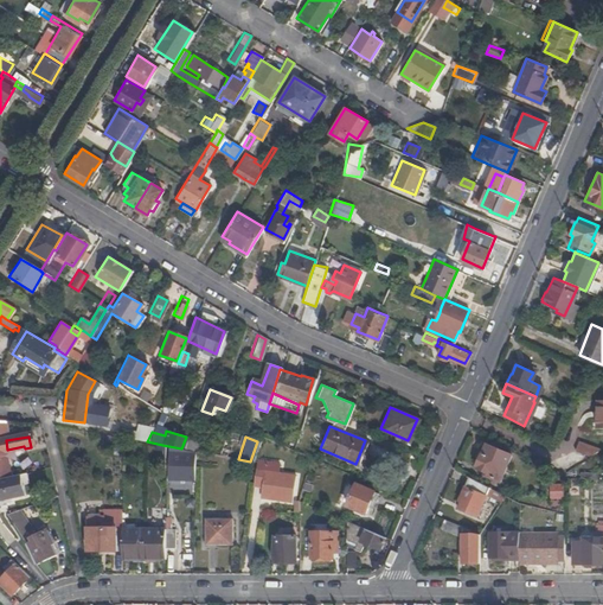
[(0,456),(4,454),(10,453),(8,451),(25,449),(24,446),(7,450),(6,440),(5,439),(0,440),(0,456)]
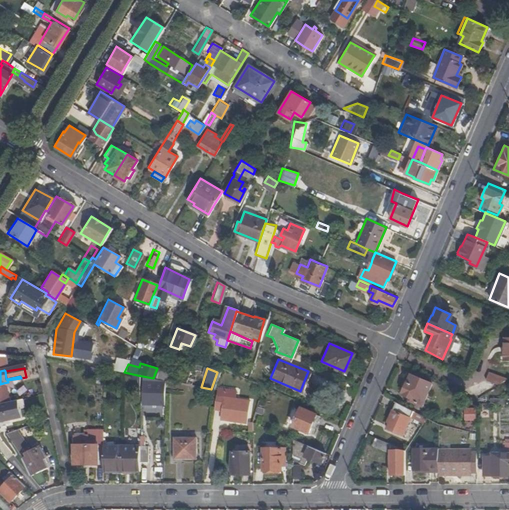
[(483,379),(495,384),(503,378),(485,372),(483,379)]
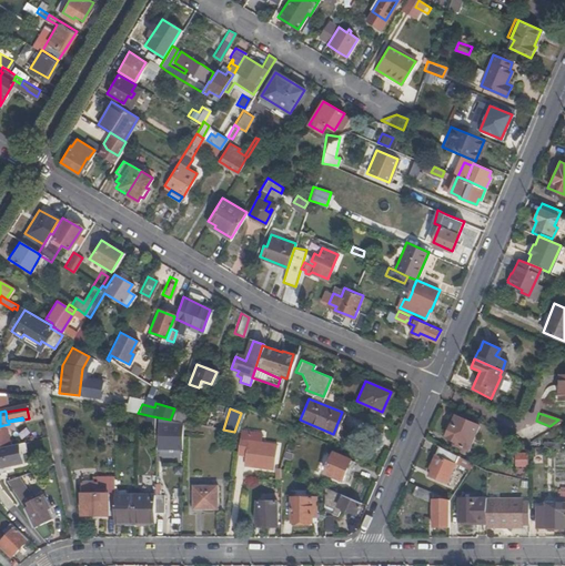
[(444,435),(456,442),(455,445),(466,450),(477,424),(453,414),(449,425),(447,424),(444,433),(445,434),(444,435)]
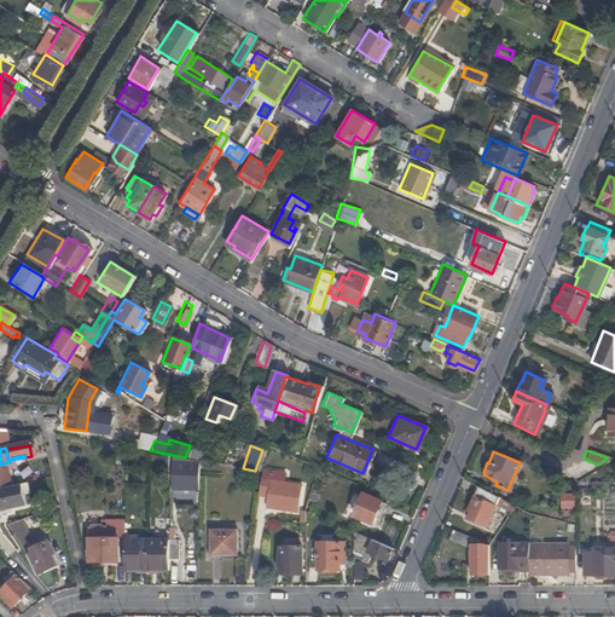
[(197,478),(197,461),(173,456),(172,465),(170,465),(170,478),(177,478),(177,488),(185,488),(185,478),(197,478)]
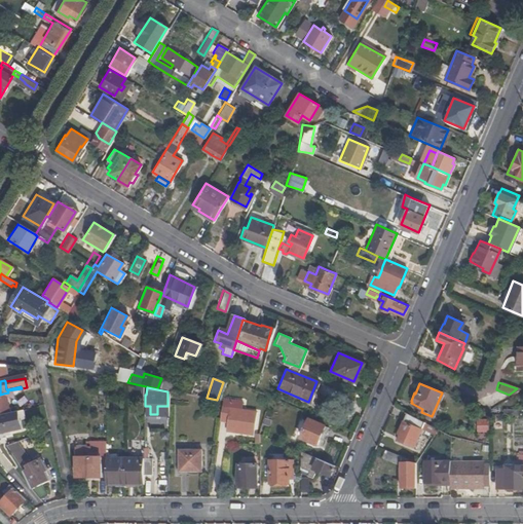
[(221,401),(218,421),(225,422),(224,432),(251,436),(255,411),(239,409),(240,401),(222,398),(221,401)]
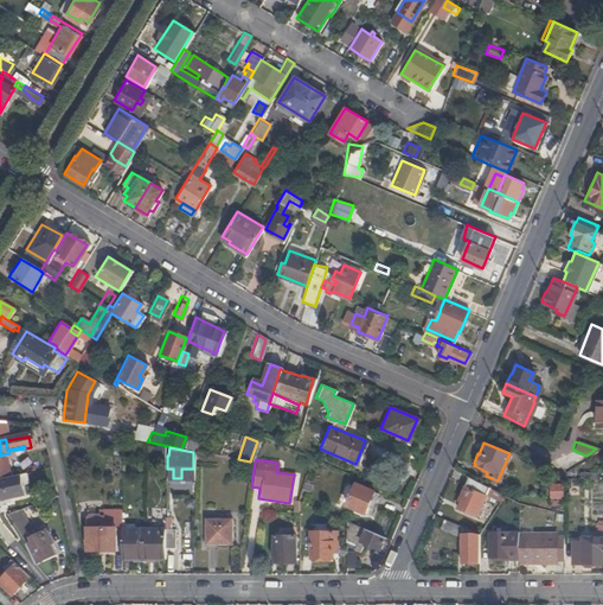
[(0,498),(23,495),(18,473),(7,476),(0,477),(0,498)]
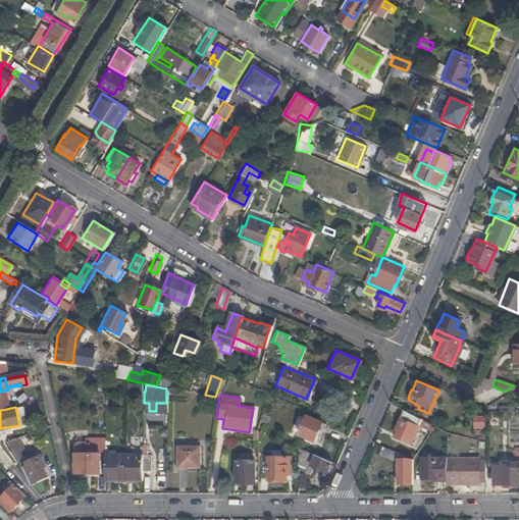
[(430,430),(433,425),(402,409),(395,426),(397,427),(393,435),(411,444),(412,442),(410,440),(416,425),(419,426),(419,425),(430,430)]
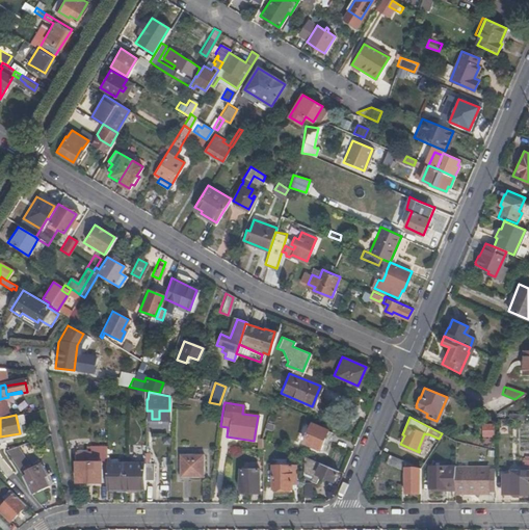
[(318,449),(326,431),(308,423),(299,441),(318,449)]
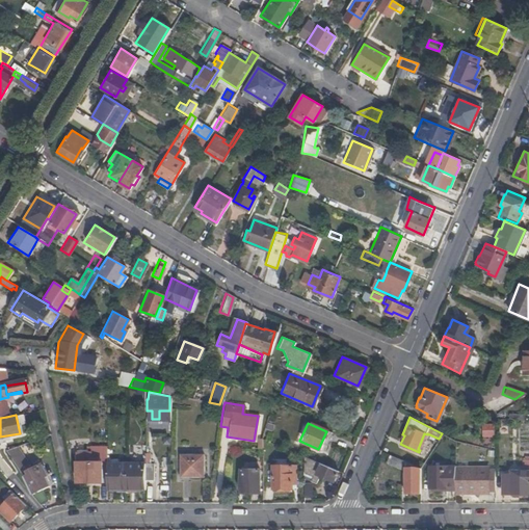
[(27,466),(15,445),(3,449),(18,471),(27,466)]
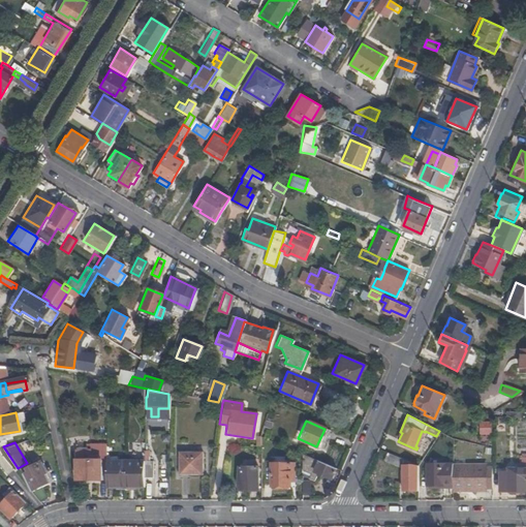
[(103,459),(103,447),(93,448),(93,454),(96,454),(96,459),(91,459),(91,456),(88,456),(88,459),(74,460),(74,478),(98,478),(98,459),(103,459)]
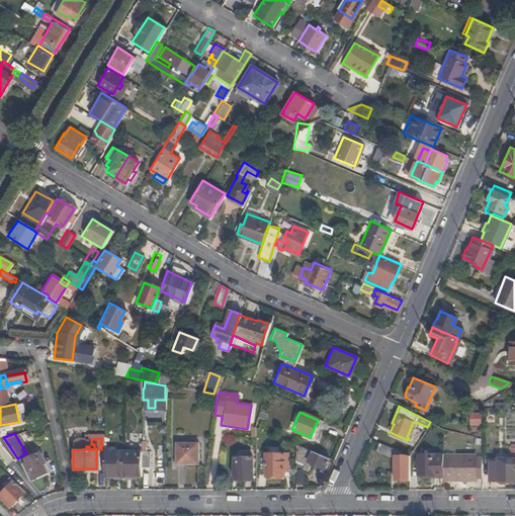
[(196,463),(196,441),(171,441),(171,463),(196,463)]
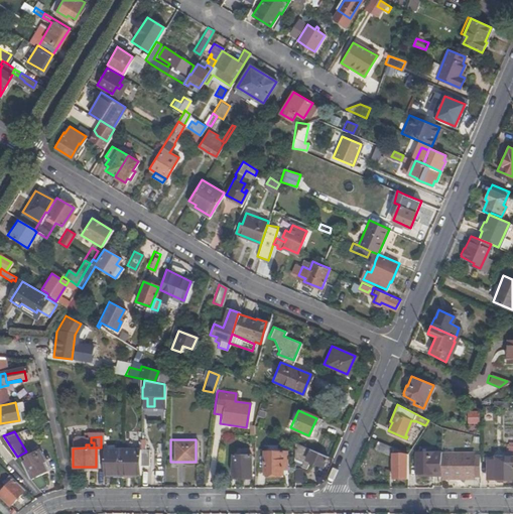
[(390,445),(377,440),(373,447),(387,454),(390,445)]
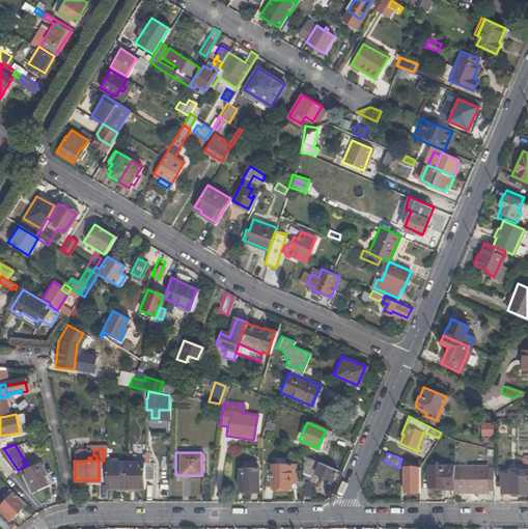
[(318,463),(301,454),(300,476),(313,482),(316,474),(330,480),(335,470),(318,463)]
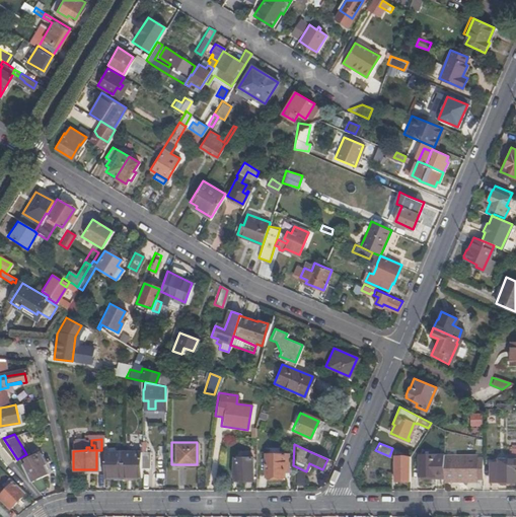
[(515,469),(515,468),(515,447),(508,447),(508,458),(503,458),(503,462),(488,462),(488,478),(497,479),(497,481),(515,481),(515,469)]
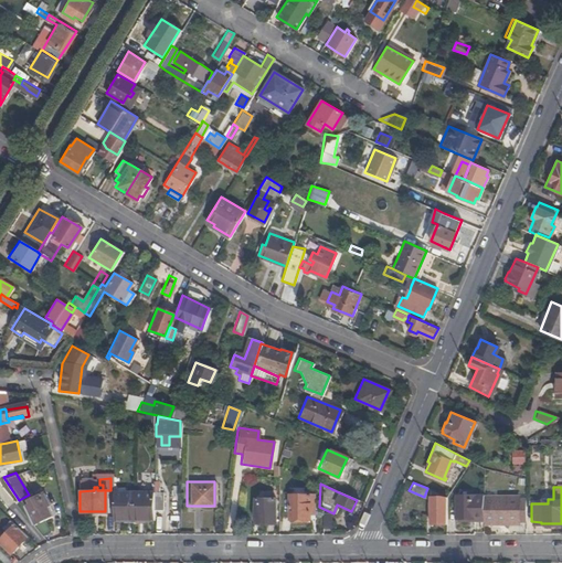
[(131,519),(131,491),(110,491),(110,519),(131,519)]
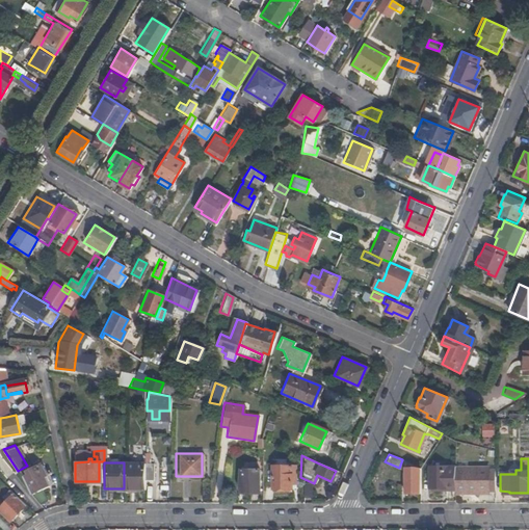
[(142,462),(124,462),(124,488),(142,488),(142,480),(142,462)]
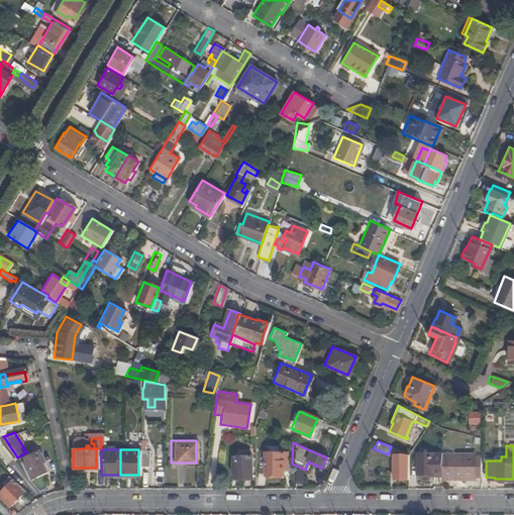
[(146,449),(138,449),(138,467),(146,467),(146,449)]
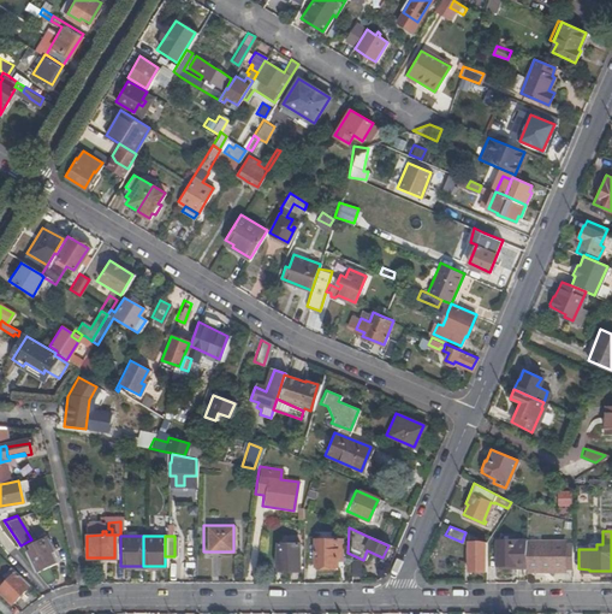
[(35,571),(45,584),(53,578),(45,566),(53,562),(48,551),(51,550),(43,537),(29,544),(31,549),(24,553),(35,571)]
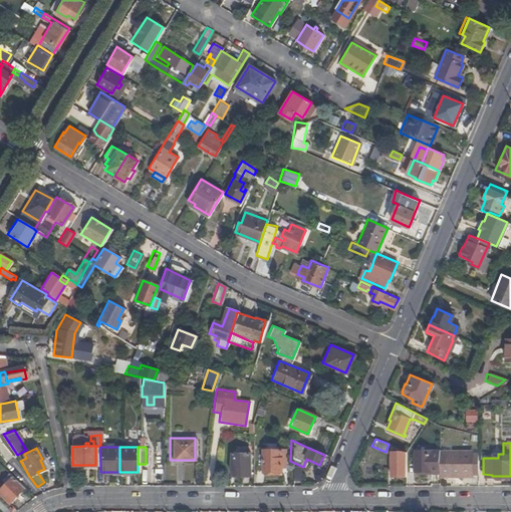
[(280,469),(283,469),(283,450),(261,449),(261,472),(280,472),(280,469)]
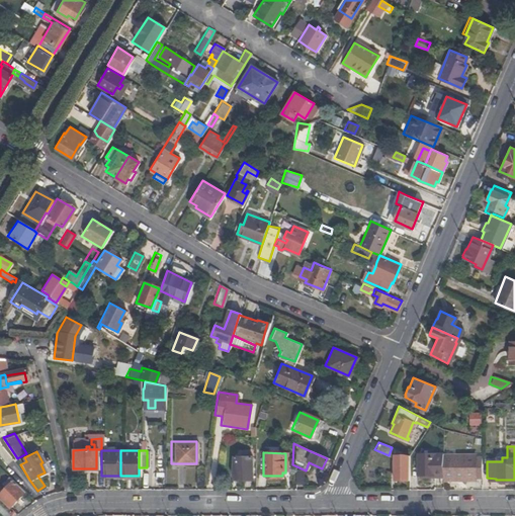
[(442,454),(442,453),(416,452),(416,474),(432,474),(432,476),(441,476),(442,454)]
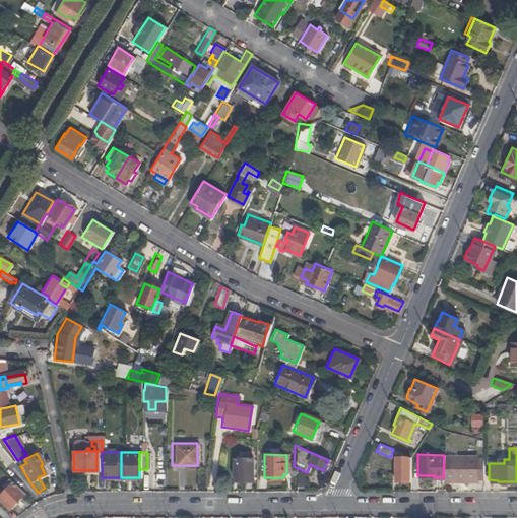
[(394,481),(409,481),(409,457),(404,456),(394,456),(394,481)]
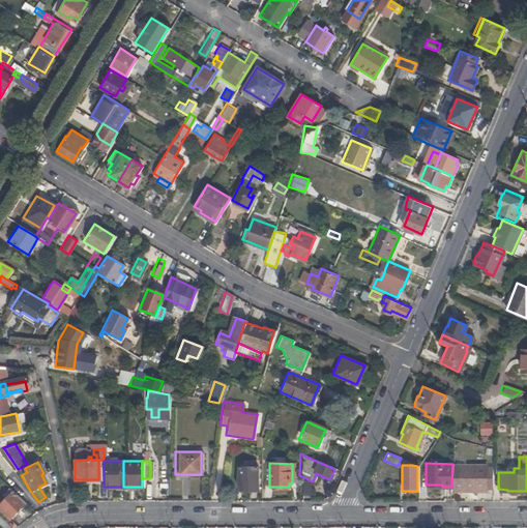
[(451,487),(451,489),(484,490),(484,489),(491,489),(491,468),(484,467),(484,466),(452,465),(451,487)]
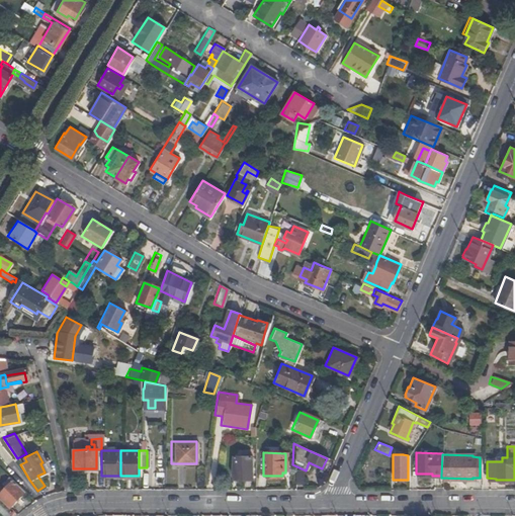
[(250,480),(250,456),(232,456),(231,475),(234,475),(234,479),(250,480)]
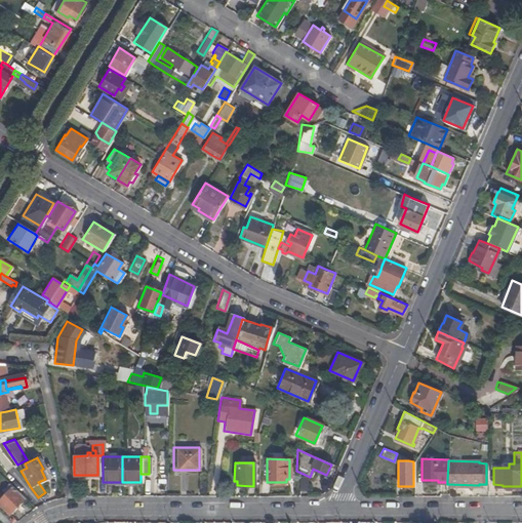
[(297,476),(296,490),(306,491),(305,476),(297,476)]
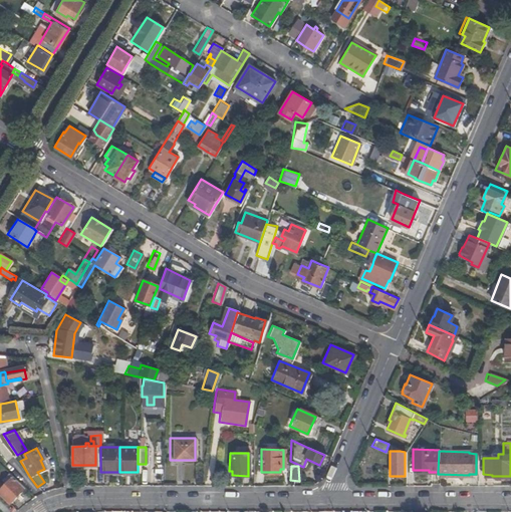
[(11,476),(7,472),(0,479),(4,483),(11,476)]
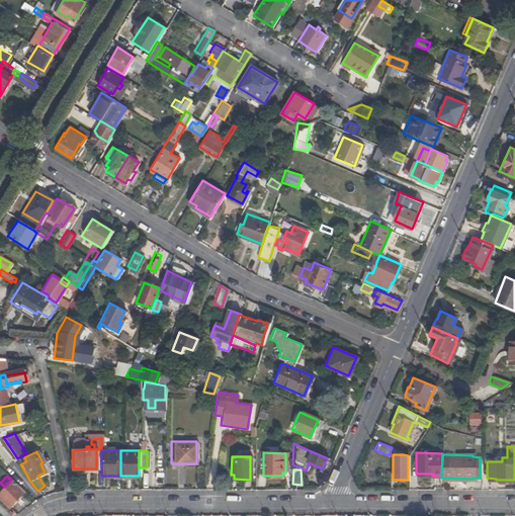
[(11,480),(4,487),(0,491),(0,499),(8,507),(23,491),(11,480)]
